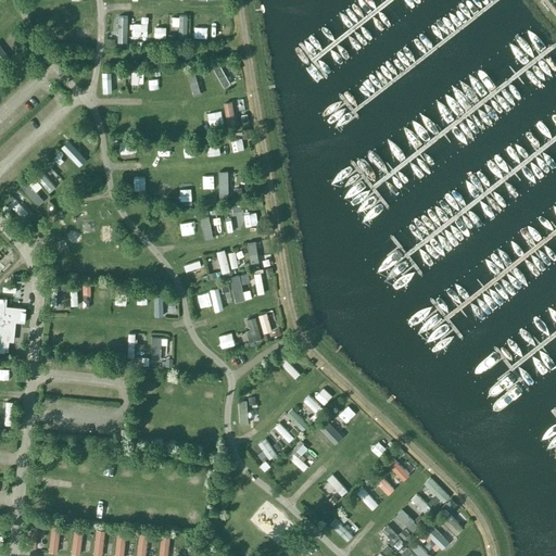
[(156,12),(156,35),(166,35),(167,12),(156,12)]
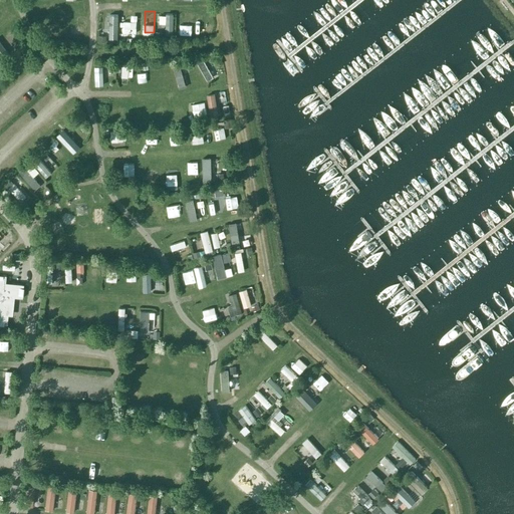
[(196,30),(196,11),(183,11),(183,30),(196,30)]
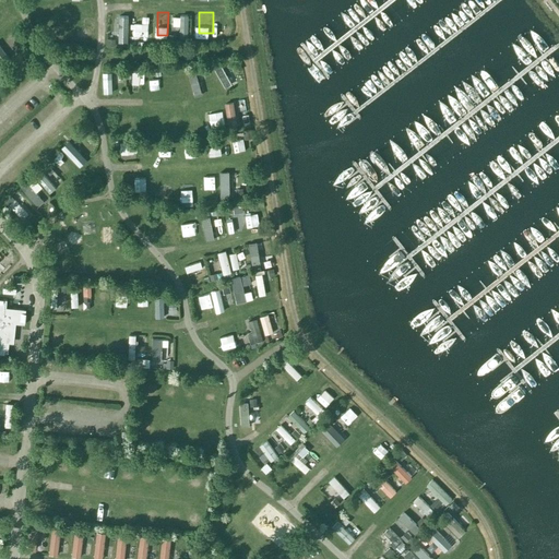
[(134,38),(146,37),(146,24),(134,25),(134,38)]
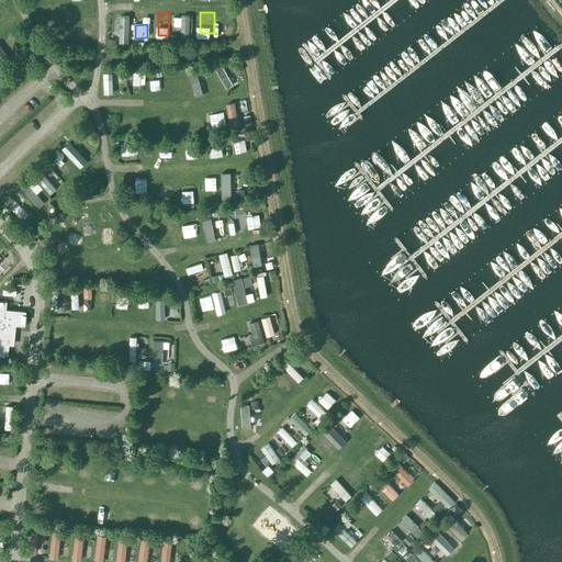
[(226,86),(233,81),(223,63),(216,67),(226,86)]
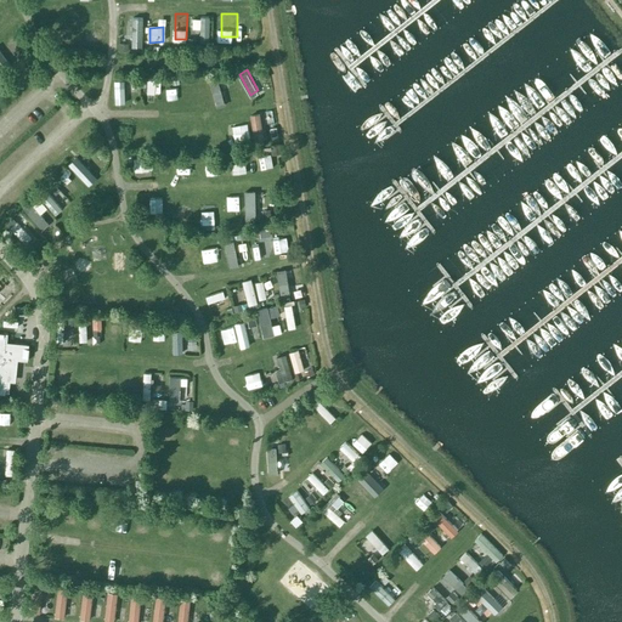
[(143,94),(157,94),(157,79),(145,79),(143,94)]
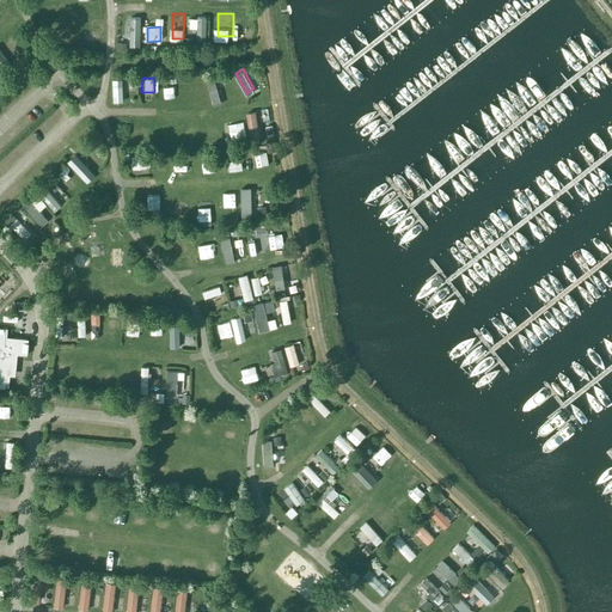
[(256,109),(246,109),(248,127),(257,126),(256,109)]
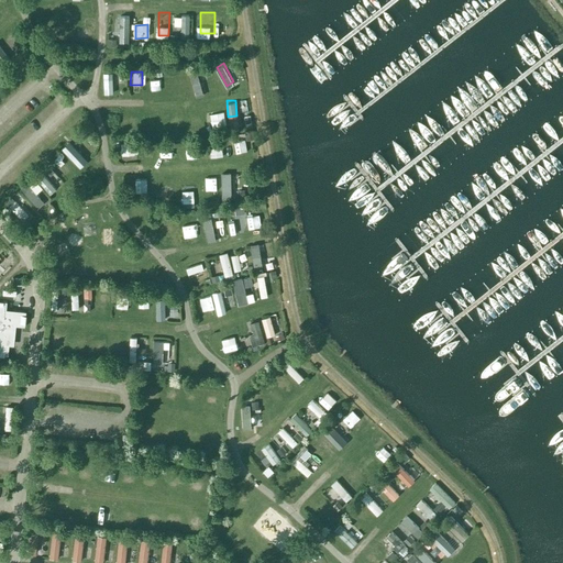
[(142,123),(142,112),(130,112),(130,123),(142,123)]
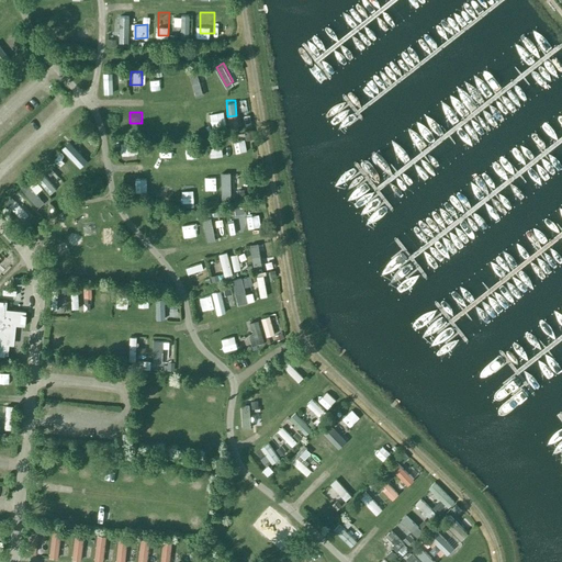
[(222,141),(210,141),(210,155),(222,155),(222,141)]
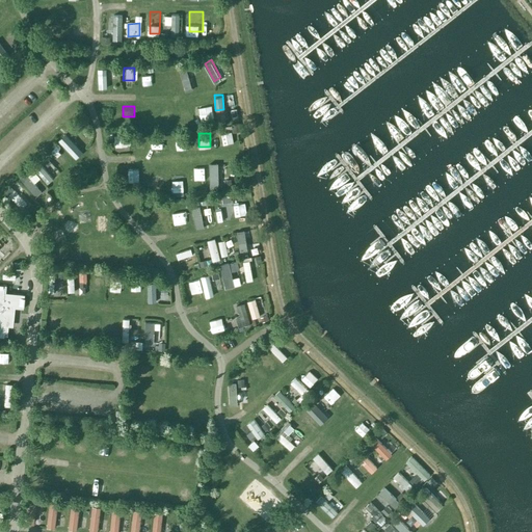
[(128,134),(114,134),(115,149),(129,149),(128,134)]
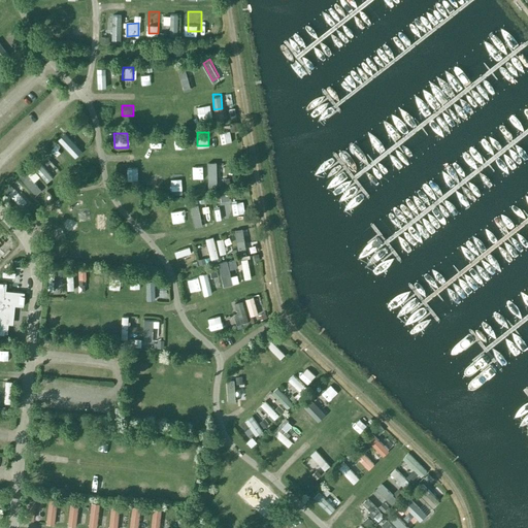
[(70,135),(64,139),(74,155),(80,151),(70,135)]
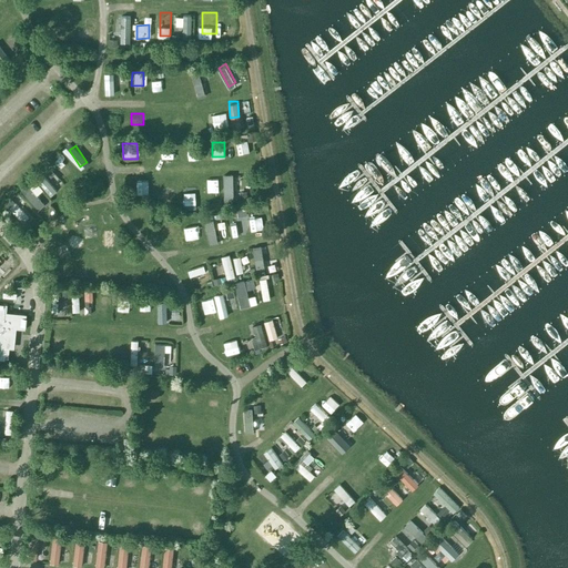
[(189,148),(189,163),(201,163),(201,148),(189,148)]
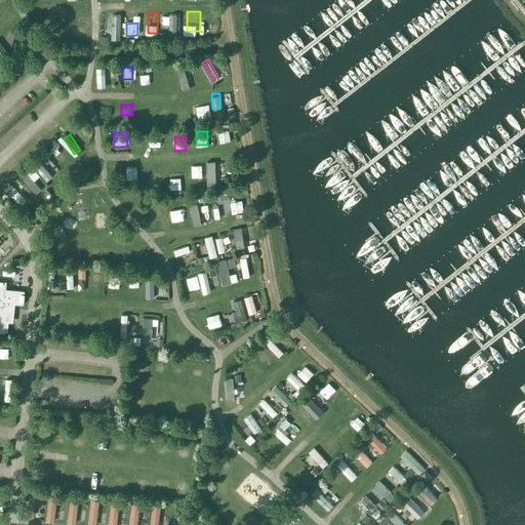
[(215,176),(215,158),(207,158),(207,176),(215,176)]
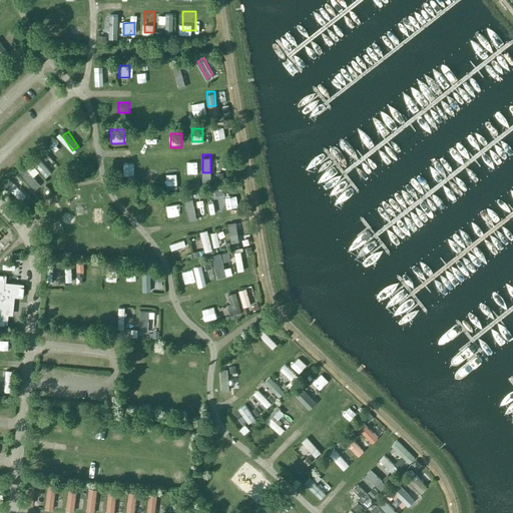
[(40,159),(36,163),(45,176),(50,173),(40,159)]
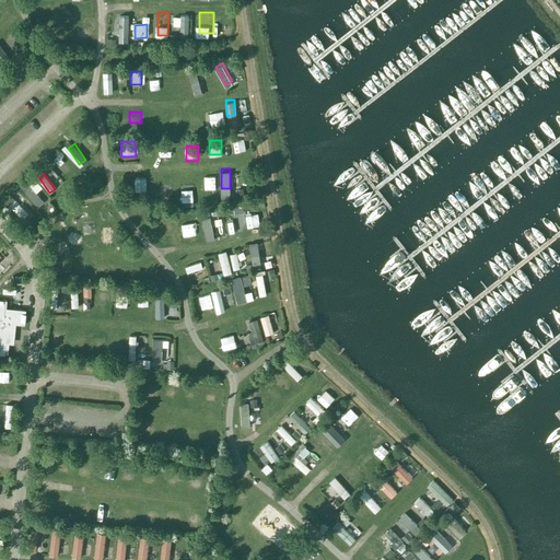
[(20,187),(36,206),(44,199),(37,190),(43,186),(34,176),(20,187)]
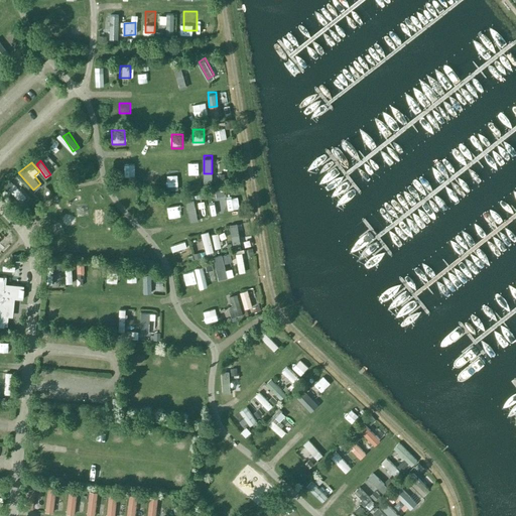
[(199,180),(199,169),(187,169),(188,180),(199,180)]
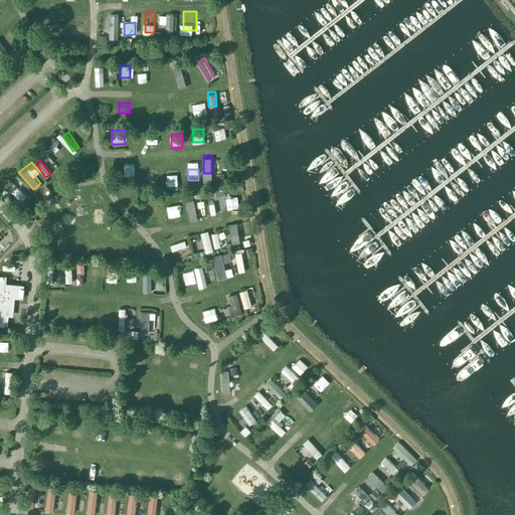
[(14,182),(8,187),(20,202),(26,197),(14,182)]
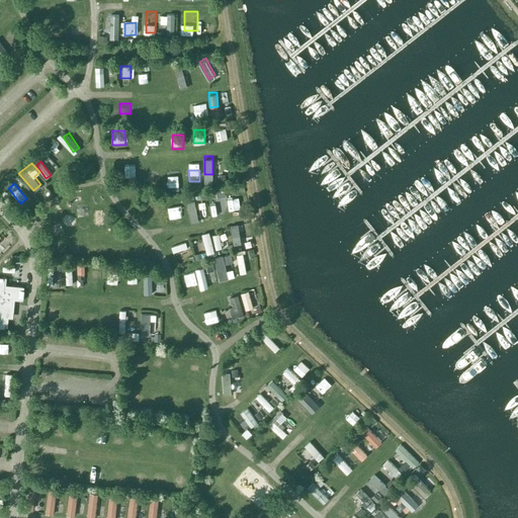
[(226,186),(229,208),(236,207),(233,185),(226,186)]
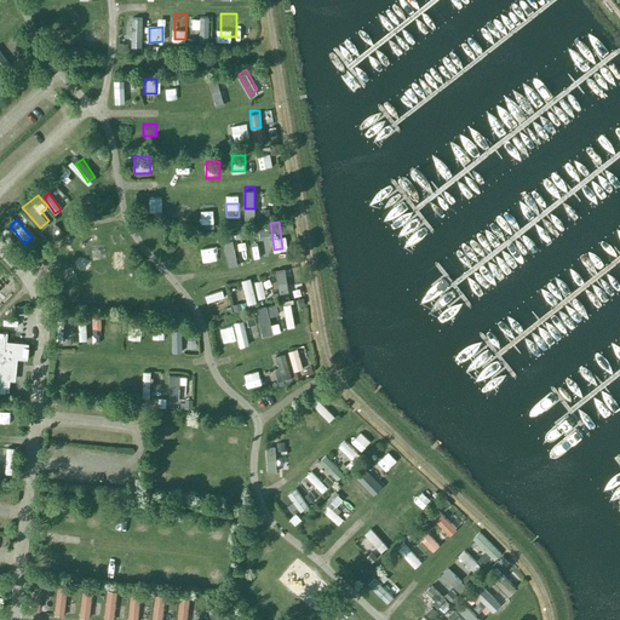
[(231,231),(233,237),(223,239),(227,264),(239,263),(236,246),(245,245),(242,230),(231,231)]
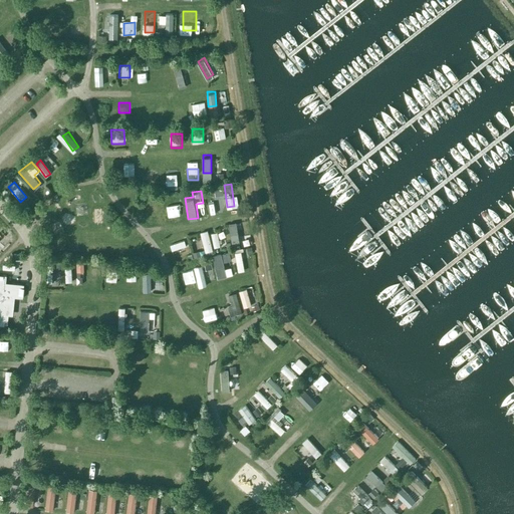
[(174,219),(175,198),(165,197),(164,219),(174,219)]
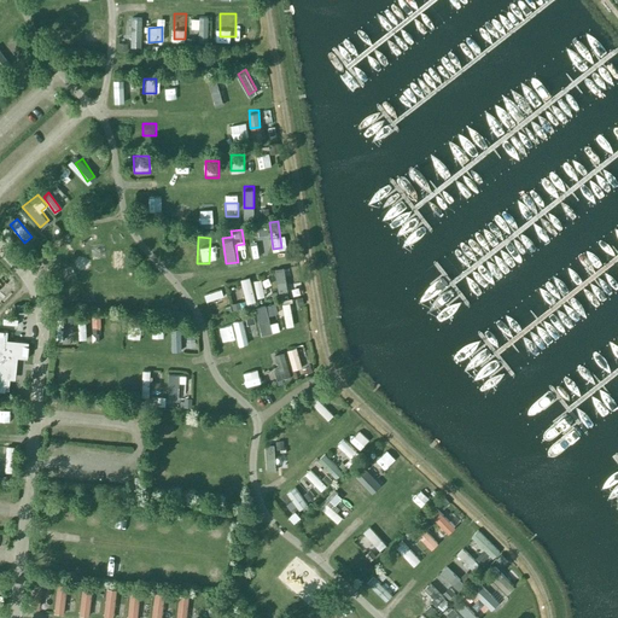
[(172,266),(180,267),(181,240),(173,240),(172,266)]
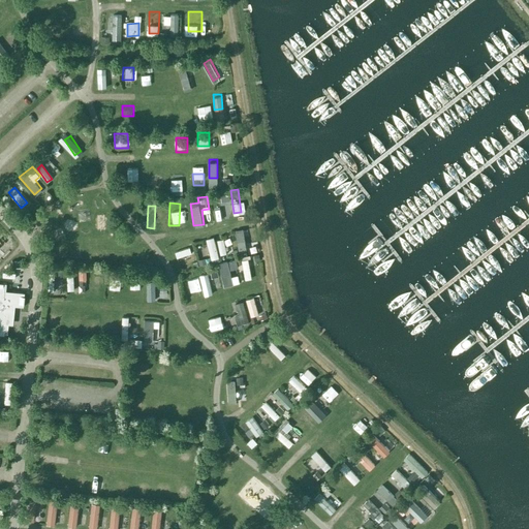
[(246,227),(237,227),(238,251),(247,250),(246,227)]
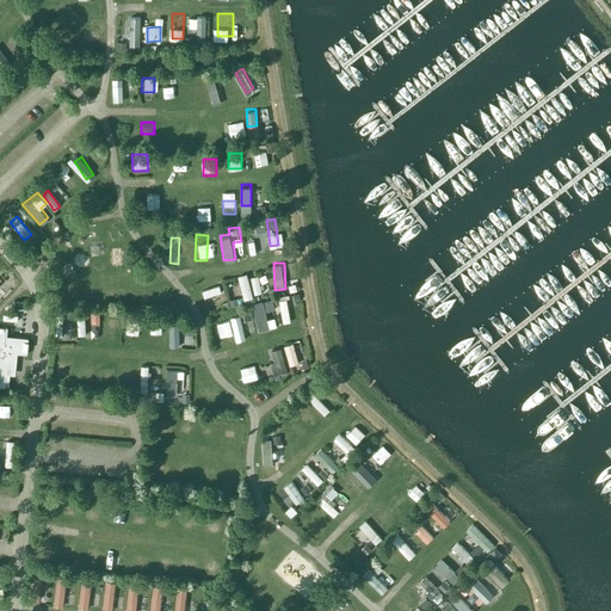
[(244,298),(252,296),(246,272),(238,273),(244,298)]
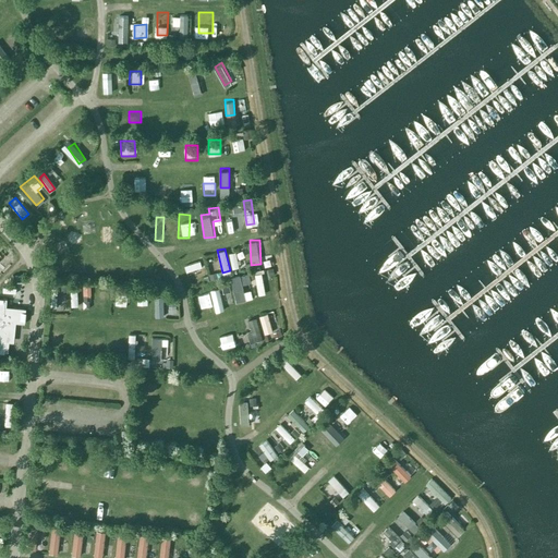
[(237,250),(228,251),(232,268),(241,267),(237,250)]
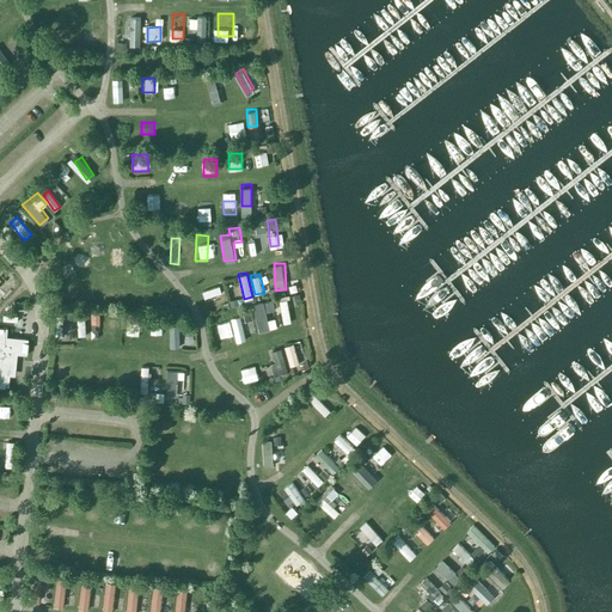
[(219,285),(202,291),(206,300),(222,294),(219,285)]
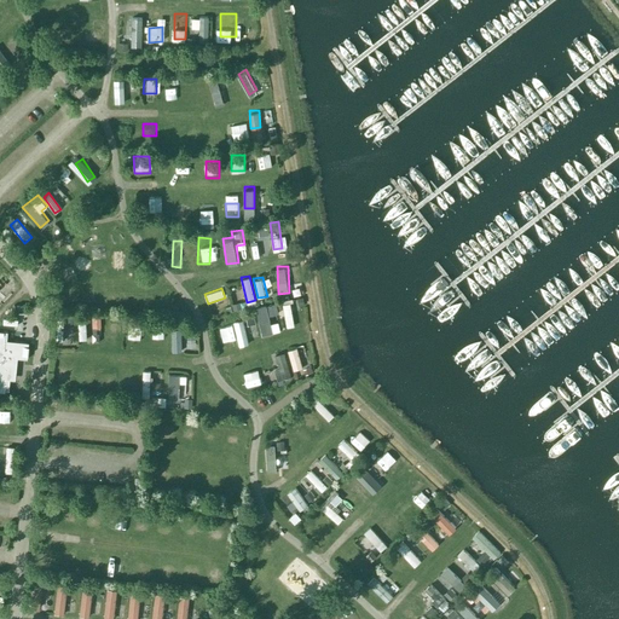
[(255,317),(241,319),(243,336),(258,334),(255,317)]
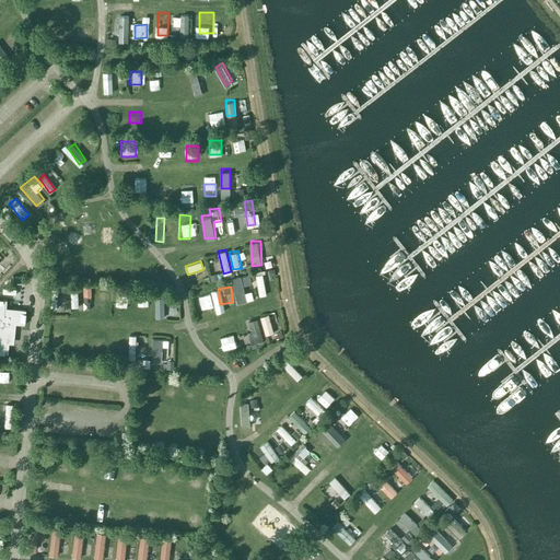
[(103,289),(93,288),(92,315),(103,316),(103,289)]
